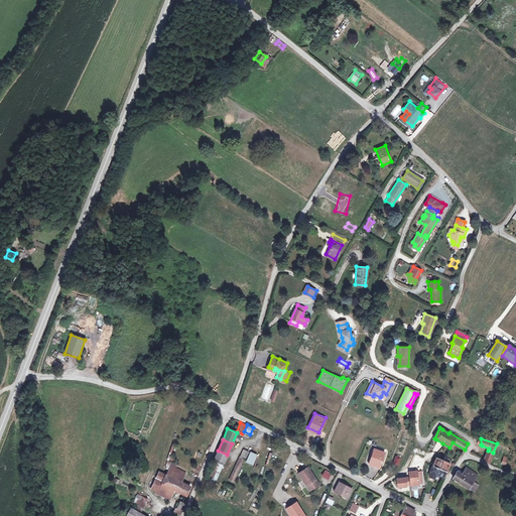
[(242,460),(246,461),(250,452),(243,448),(239,458),(242,460)]
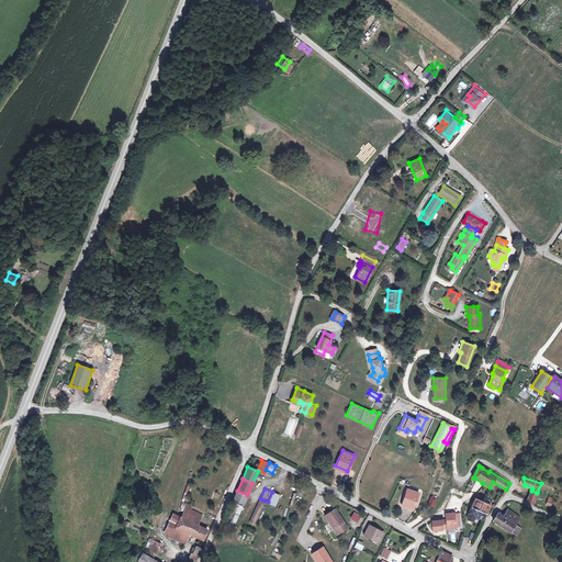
[(420,493),(408,489),(403,505),(414,509),(420,493)]
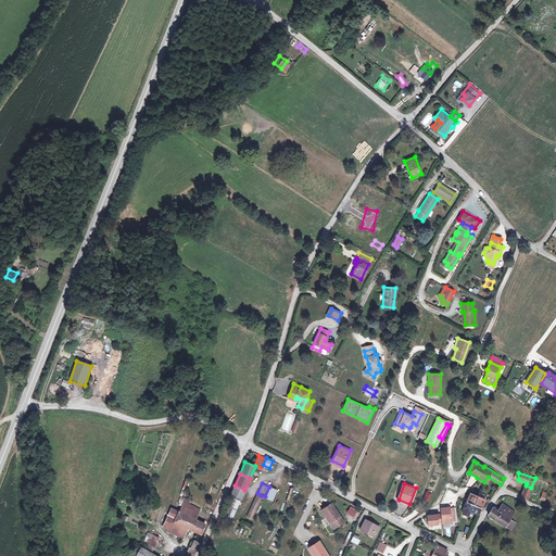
[(244,490),(235,485),(230,495),(240,500),(244,490)]
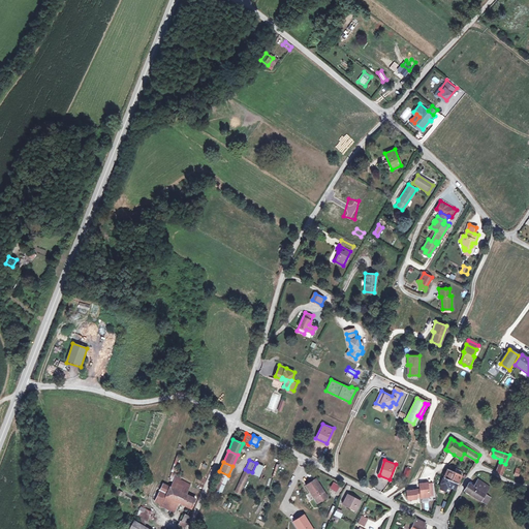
[(505,464),(500,462),(496,471),(502,473),(505,464)]
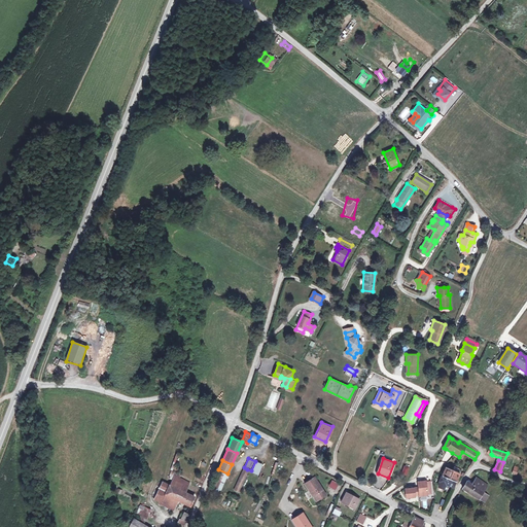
[(255,461),(251,470),(257,473),(261,464),(255,461)]
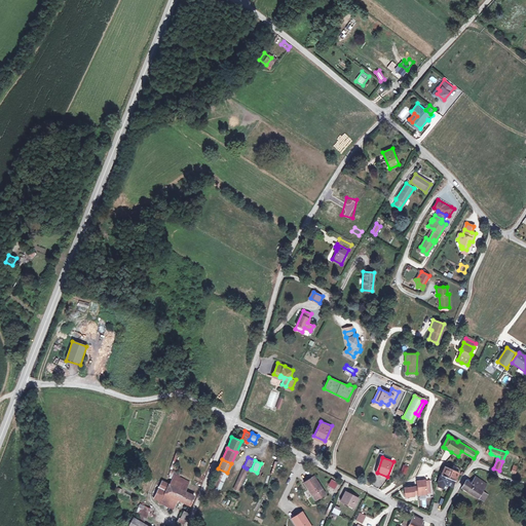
[(238,487),(247,468),(243,466),(235,485),(238,487)]
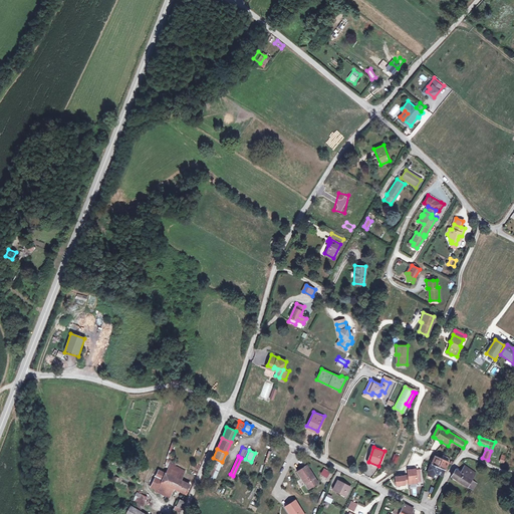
[(434,457),(431,465),(444,470),(445,470),(448,462),(434,457)]
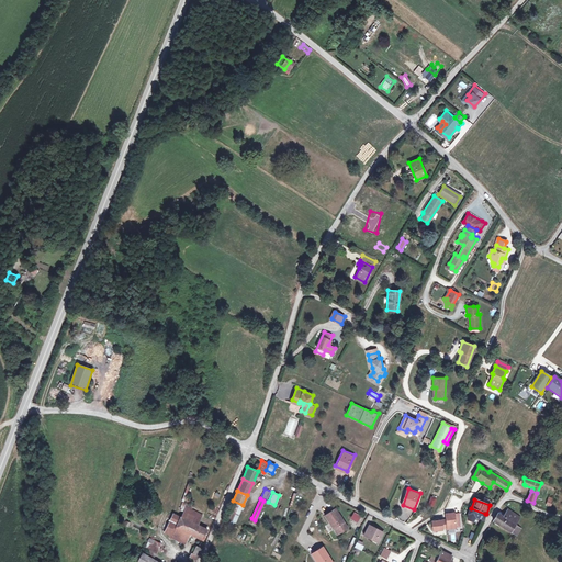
[(239,506),(233,503),(224,524),(231,527),(239,506)]
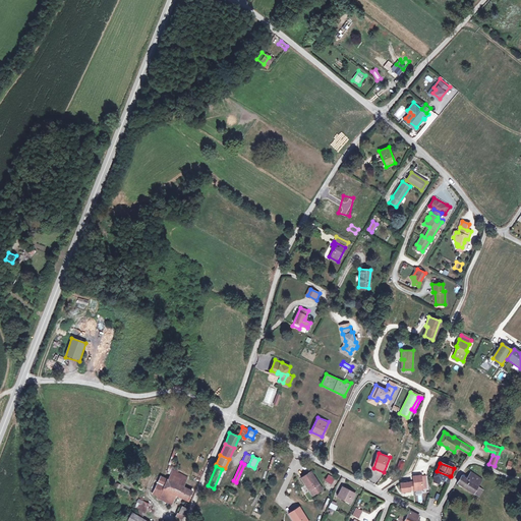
[(187,476),(172,469),(167,478),(182,485),(187,476)]
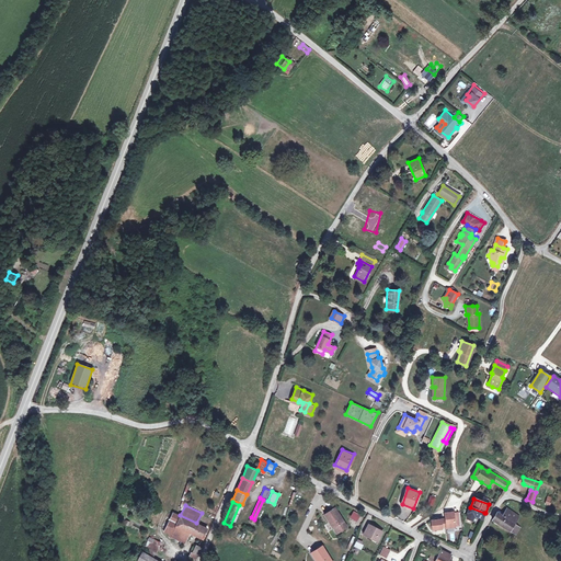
[(347,525),(335,505),(324,513),(330,522),(332,521),(339,530),(347,525)]
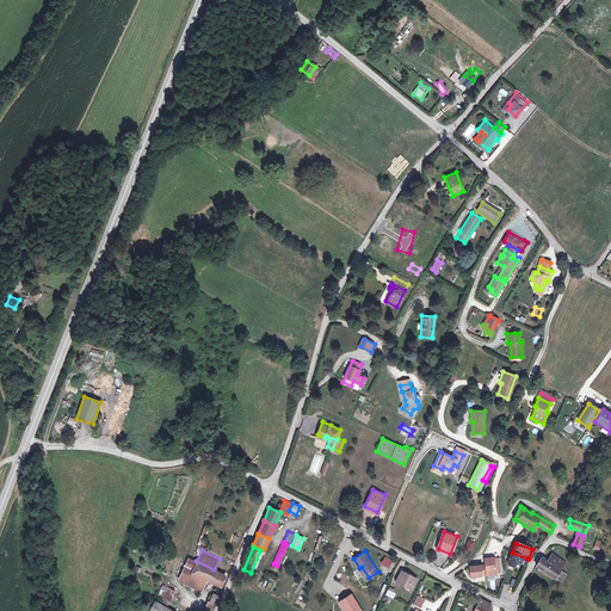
[(528,559),(512,553),(510,559),(508,565),(514,567),(514,565),(516,561),(520,563),(525,565),(528,559)]
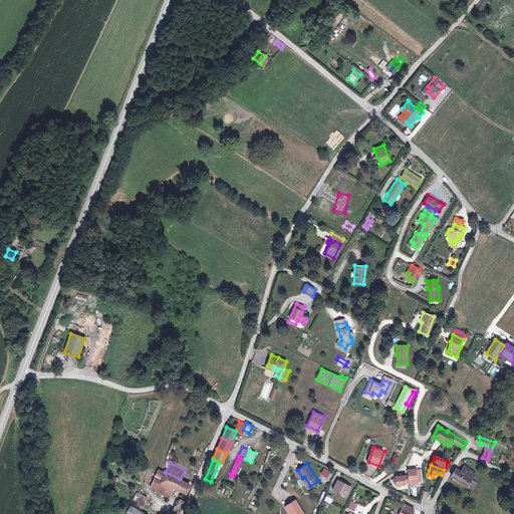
[(476,472),(465,466),(464,467),(475,474),(476,472)]
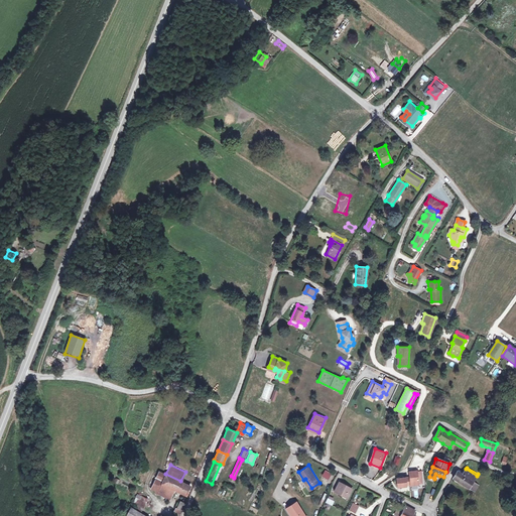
[(466,469),(462,475),(473,482),(477,476),(466,469)]
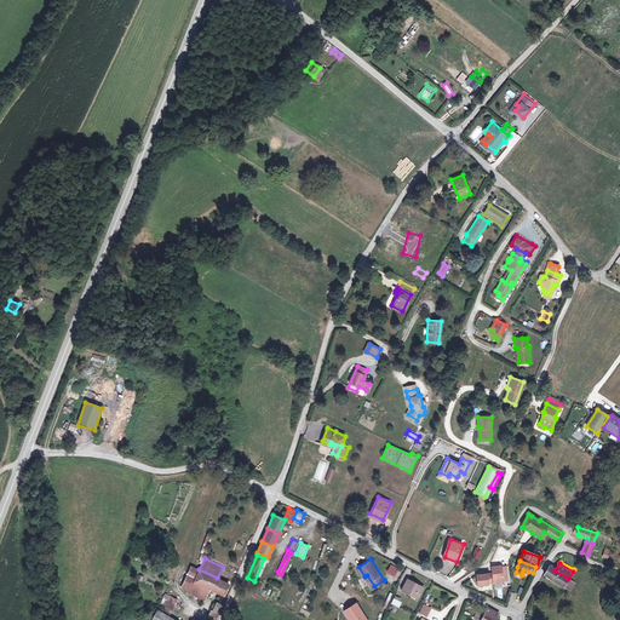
[(199,569),(190,566),(182,585),(206,597),(210,589),(223,595),(229,584),(217,578),(199,569)]
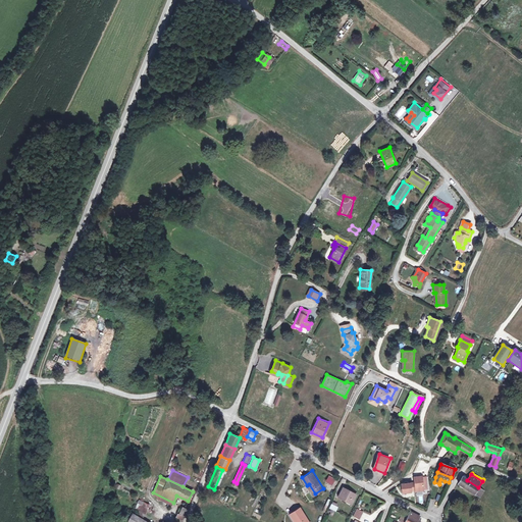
[(422,477),(413,478),(414,483),(415,491),(423,491),(423,489),(427,489),(426,478),(422,479),(422,477)]
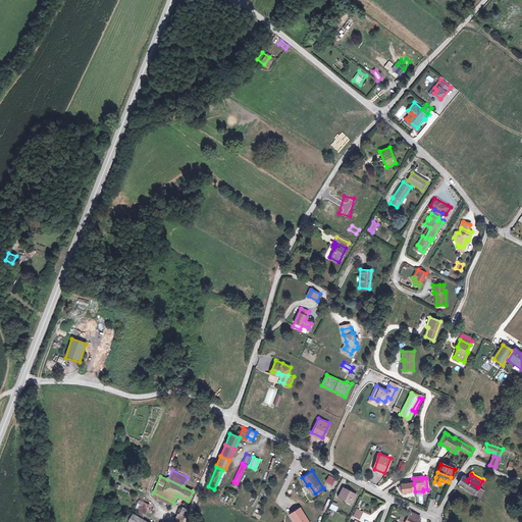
[(478,487),(467,480),(462,477),(458,483),(474,493),(476,490),(478,487)]
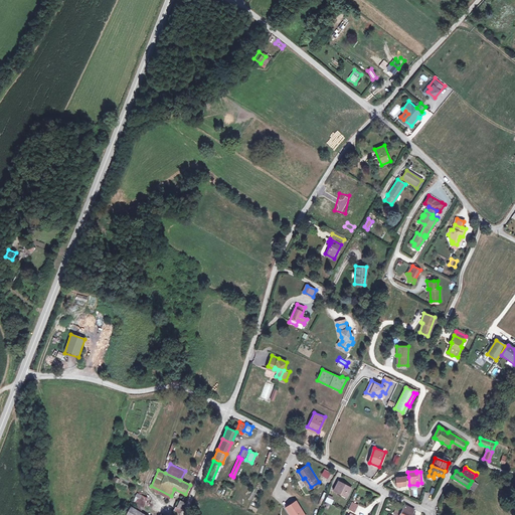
[(408,477),(395,478),(396,487),(405,486),(405,485),(409,485),(408,477)]
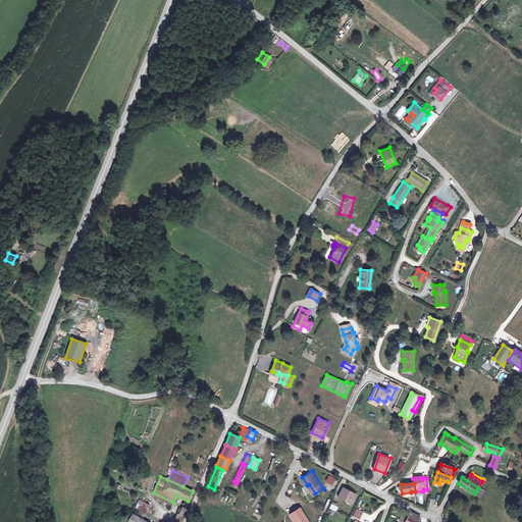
[(315,493),(309,484),(307,485),(313,496),(315,493)]
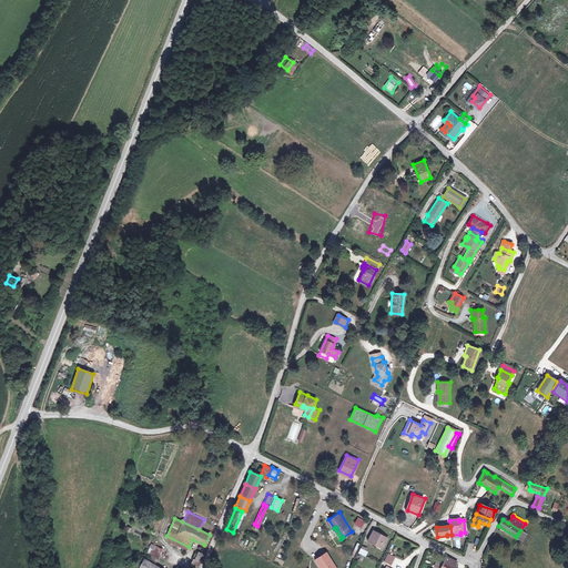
[(387,537),(372,530),(367,540),(382,548),(387,537)]
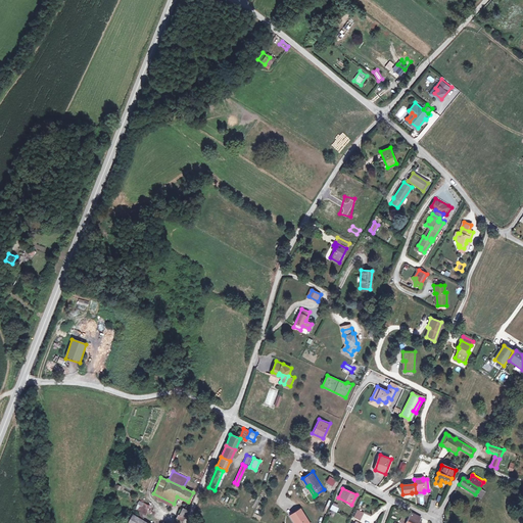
[(149,506),(140,501),(136,511),(145,515),(149,506)]
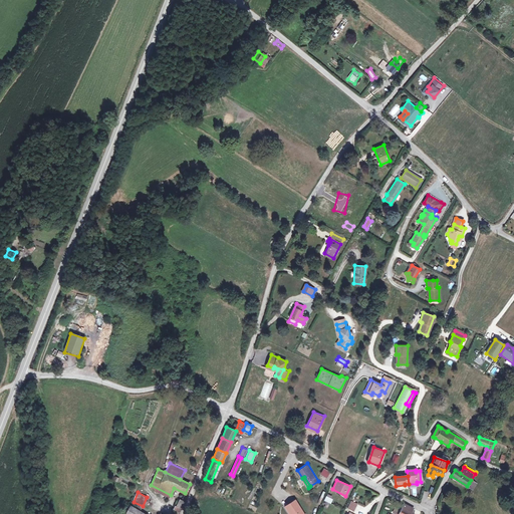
[(356,501),(360,497),(355,492),(351,497),(356,501)]
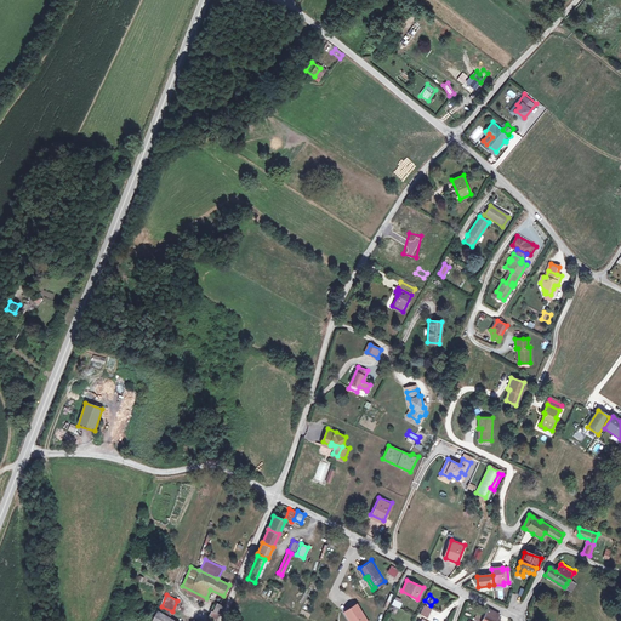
[(223,605),(217,602),(211,615),(217,617),(223,605)]
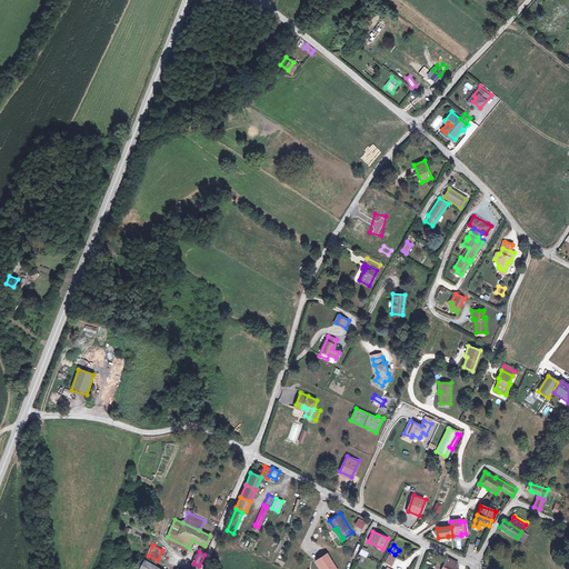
[(317,560),(321,568),(322,568),(325,568),(326,568),(338,568),(327,552),(317,560)]
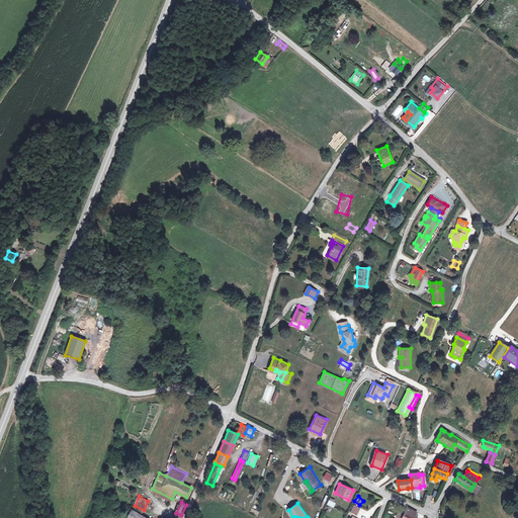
[(359,508),(353,505),(350,512),(356,515),(359,508)]
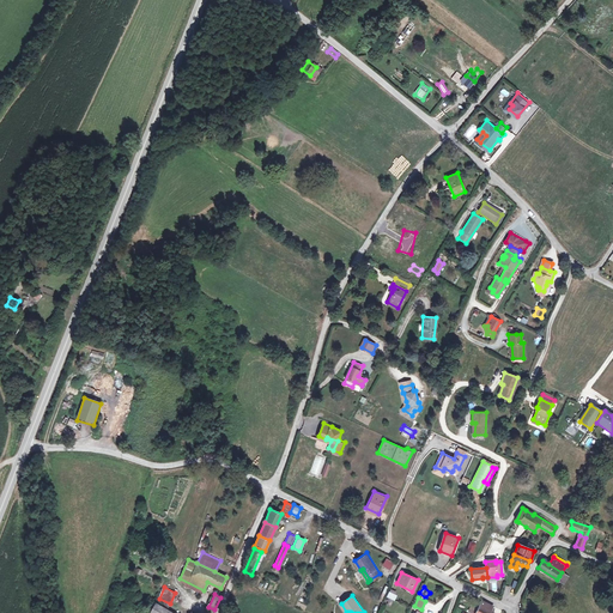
[(493,607),(481,601),(478,608),(473,606),(469,612),(492,612),(491,612),(493,607)]
